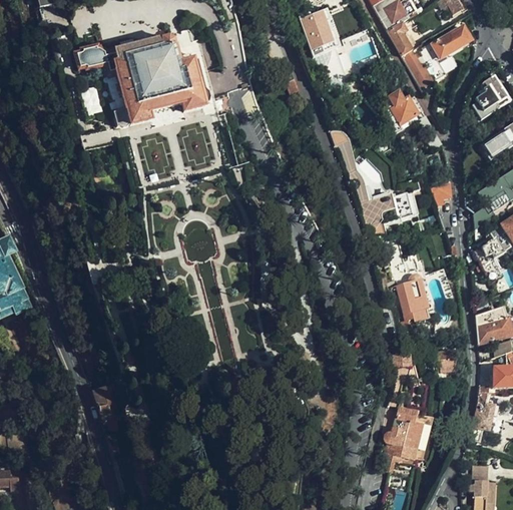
[(374,5),(388,30),(401,23),(409,18),(407,14),(415,10),(409,0),(382,0),(374,5)]
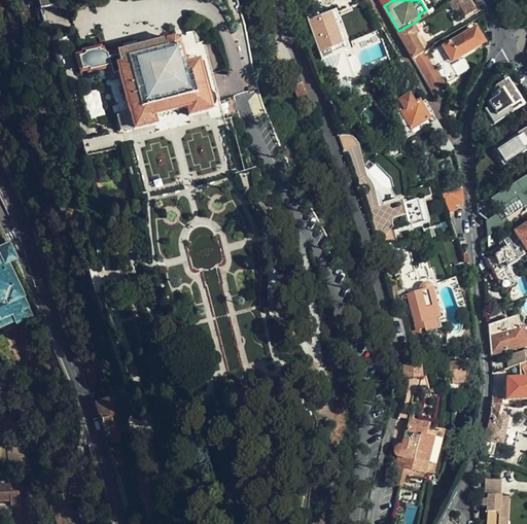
[(420,0),(426,10),(418,14),(420,19),(436,9),(431,0),(420,0)]
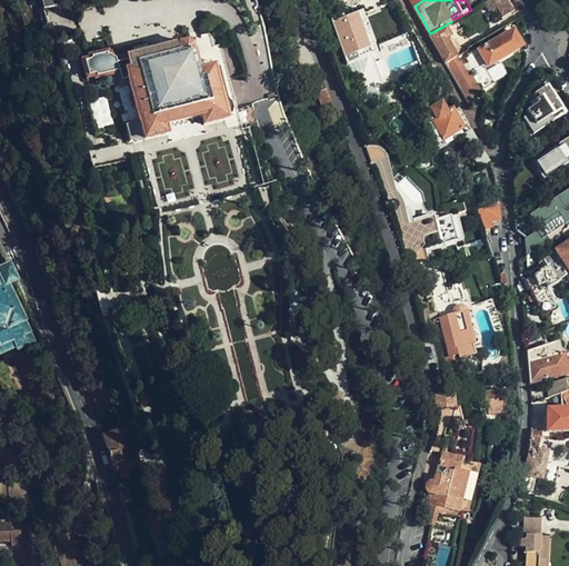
[(518,10),(512,0),(487,0),(483,2),(488,9),(491,8),(493,12),(498,9),(501,16),(511,10),(512,13),(518,10)]
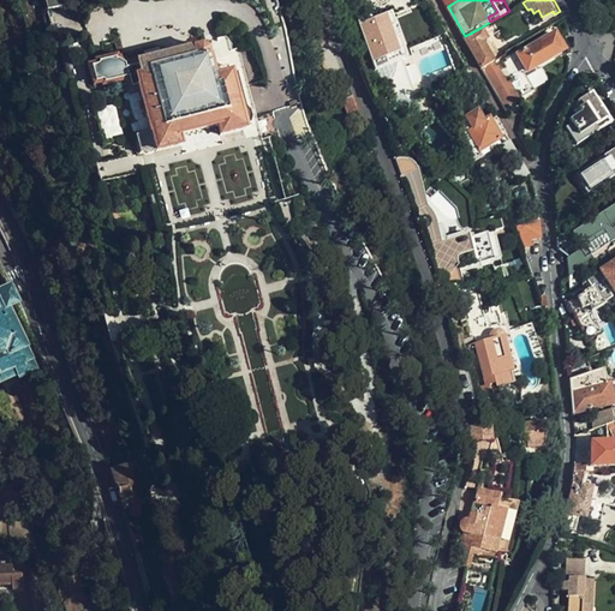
[(359,17),(377,65),(407,54),(390,11),(374,17),(372,13),(359,17)]
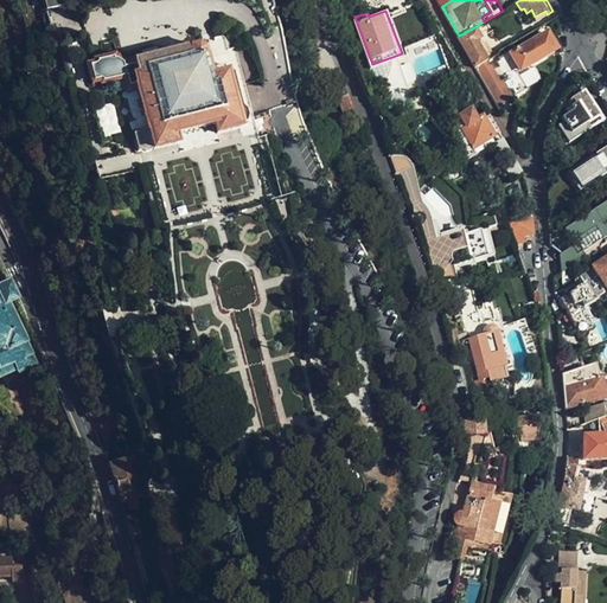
[(459,36),(475,65),(485,59),(485,58),(478,46),(481,40),(474,27),(459,36)]
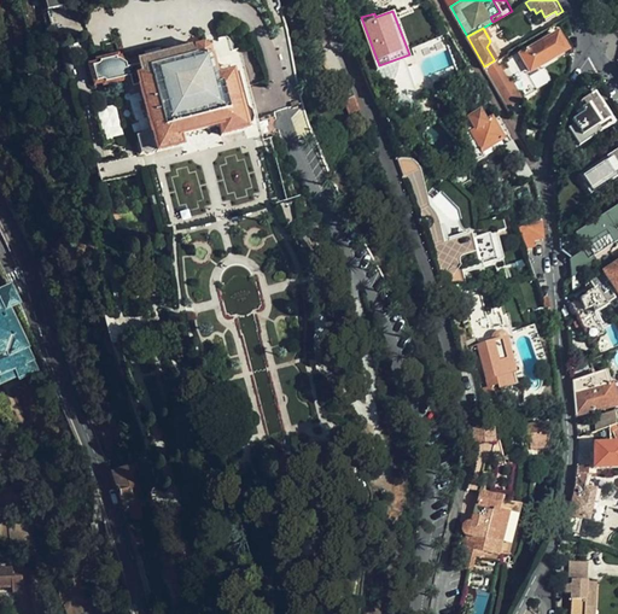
[(505,62),(524,97),(537,89),(528,74),(569,51),(558,31),(505,62)]
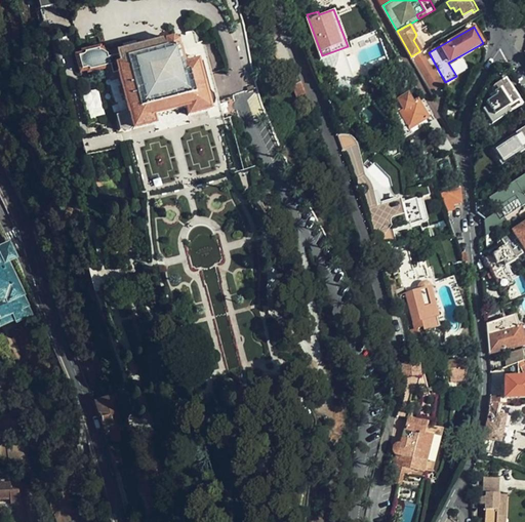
[(417,38),(416,35),(413,40),(419,50),(423,48),(422,45),(423,45),(419,37),(417,38)]
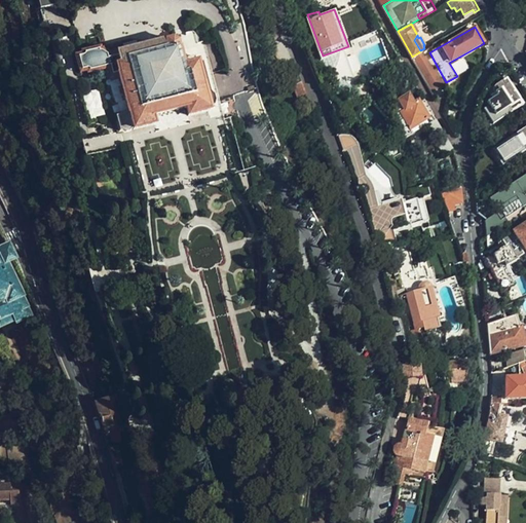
[(208,50),(196,53),(197,60),(184,63),(183,57),(179,42),(171,37),(143,44),(118,50),(117,47),(106,49),(102,47),(101,45),(80,50),(81,52),(74,54),(78,73),(86,71),(86,74),(107,69),(109,77),(119,75),(121,85),(119,89),(121,96),(125,98),(128,111),(126,111),(123,110),(119,112),(118,114),(115,115),(119,129),(122,129),(126,131),(129,129),(133,126),(133,128),(155,122),(153,114),(186,106),(189,114),(221,106),(219,97),(208,50)]
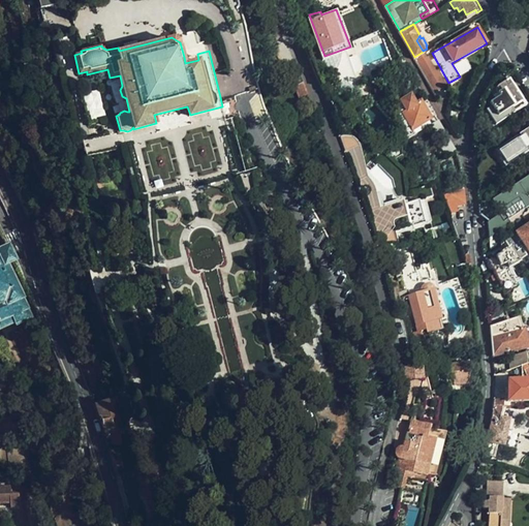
[(423,52),(414,57),(435,91),(448,83),(432,53),(429,49),(423,52)]
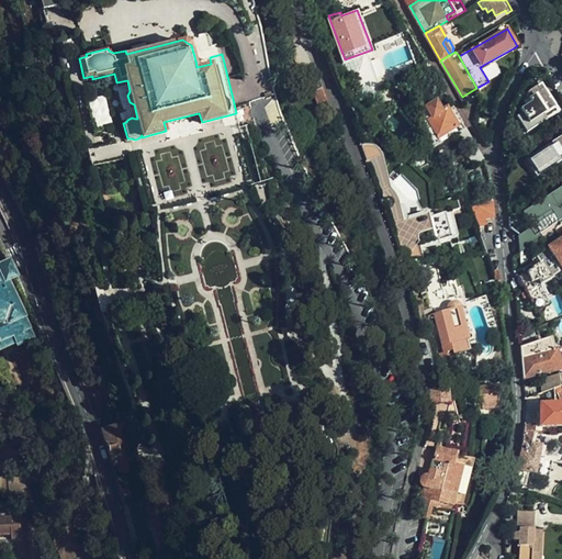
[(211,64),(210,57),(195,60),(197,67),(211,64)]
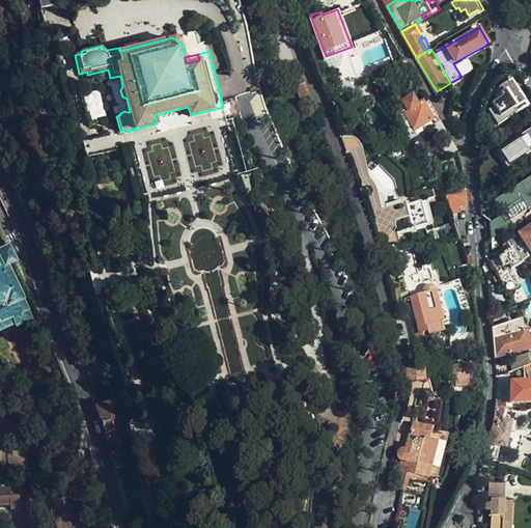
[(309,90),(297,59),(281,65),(289,85),(294,83),(298,94),(309,90)]
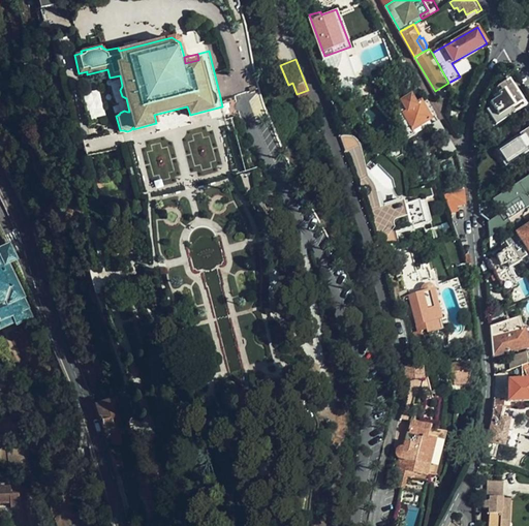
[(392,80),(400,142),(415,132),(412,127),(418,123),(416,120),(428,114),(426,111),(432,107),(425,95),(418,99),(419,100),(414,104),(408,95),(404,88),(401,88),(401,83),(398,83),(398,79),(392,80)]
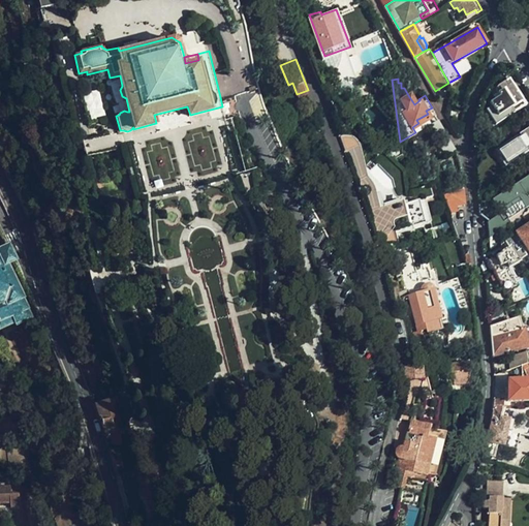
[(508,86),(505,81),(495,87),(497,90),(500,95),(496,98),(490,101),(492,104),(486,109),(496,124),(515,112),(511,107),(524,100),(512,83),(508,86)]
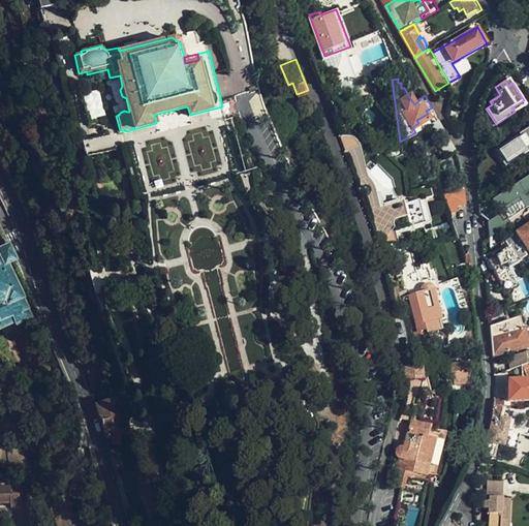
[(414,92),(408,95),(414,104),(419,100),(418,99),(414,92)]
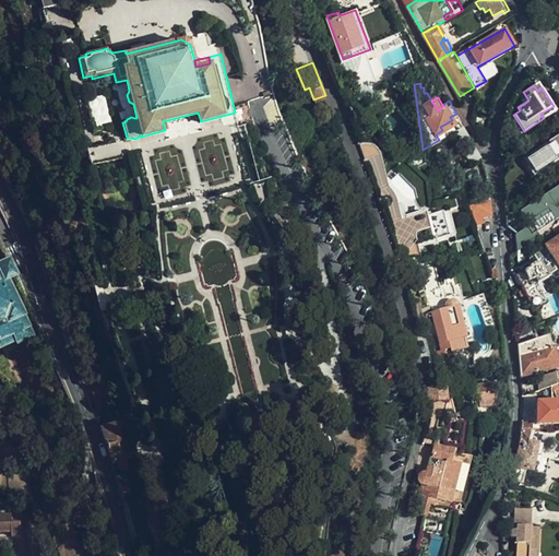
[(556,110),(554,106),(540,114),(544,118),(556,110)]
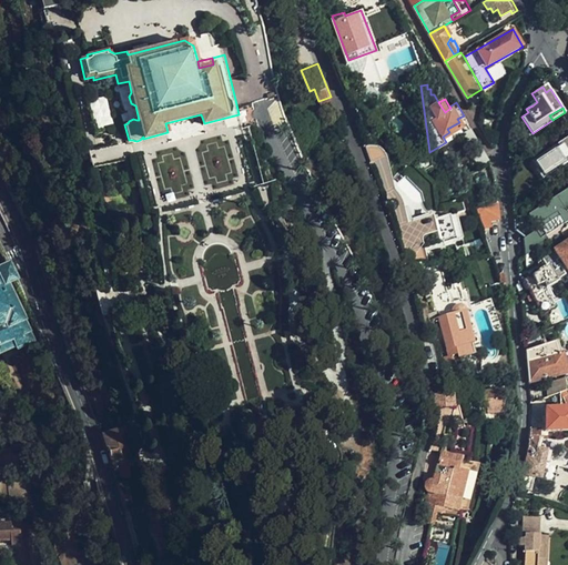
[(447,129),(449,132),(460,125),(459,122),(447,129)]
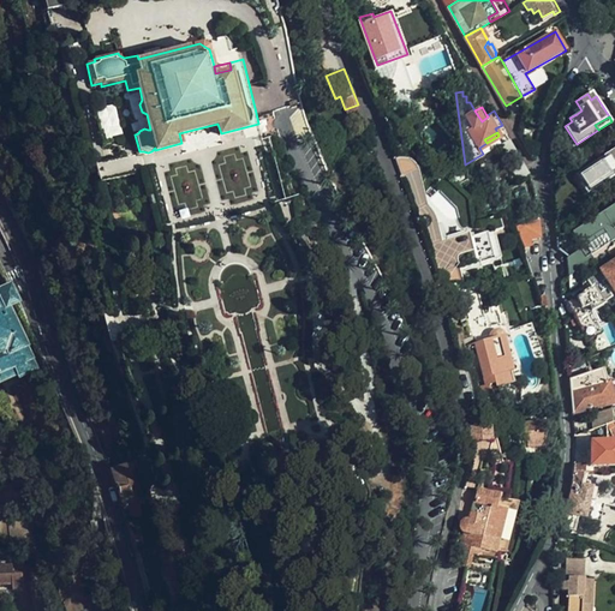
[(490,150),(500,144),(503,143),(499,136),(487,143),(490,150)]
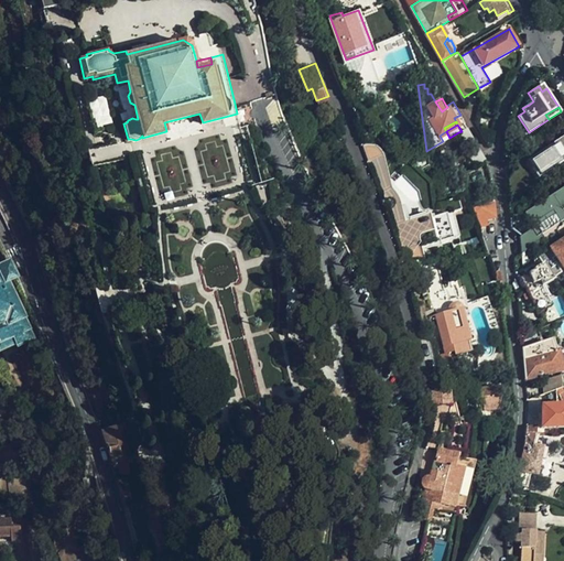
[(477,163),(486,158),(467,127),(462,131),(458,132),(477,163)]
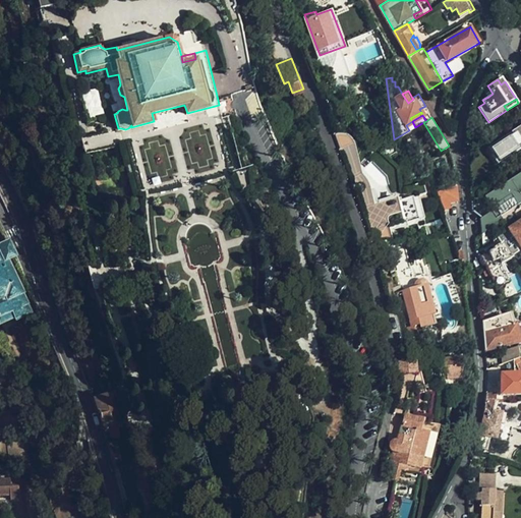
[(406,125),(409,130),(415,127),(412,121),(406,125)]
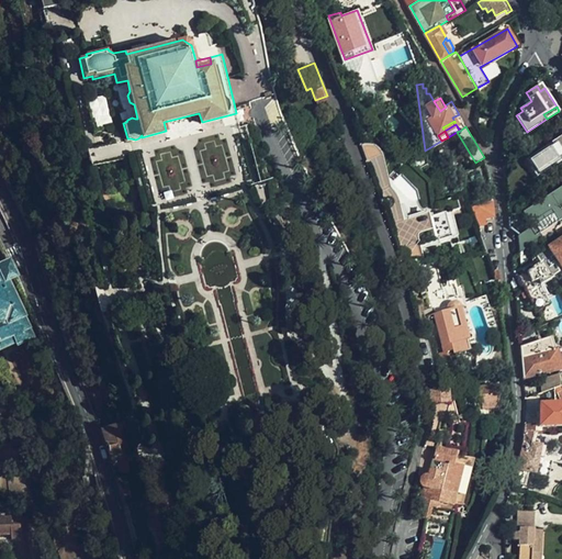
[(538,151),(528,156),(532,163),(530,165),(537,176),(549,167),(547,165),(561,155),(561,138),(543,152),(538,151)]
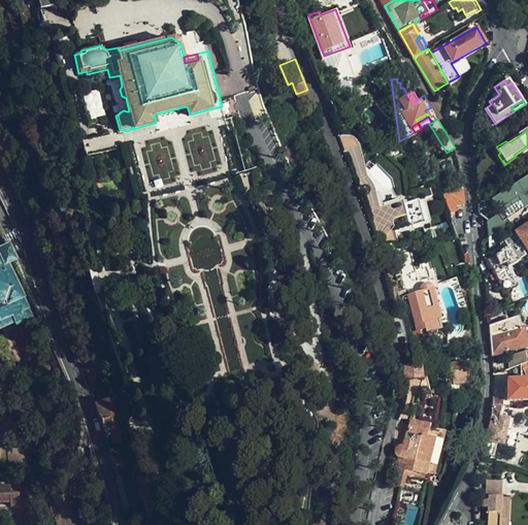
[(417,155),(409,158),(413,166),(420,163),(417,155)]
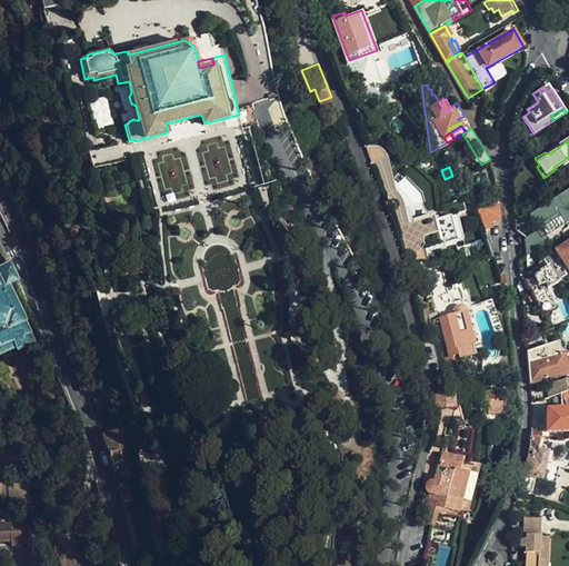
[(462,199),(440,205),(442,212),(400,225),(407,249),(425,245),(427,248),(445,247),(443,242),(465,238),(458,214),(466,211),(462,199)]
